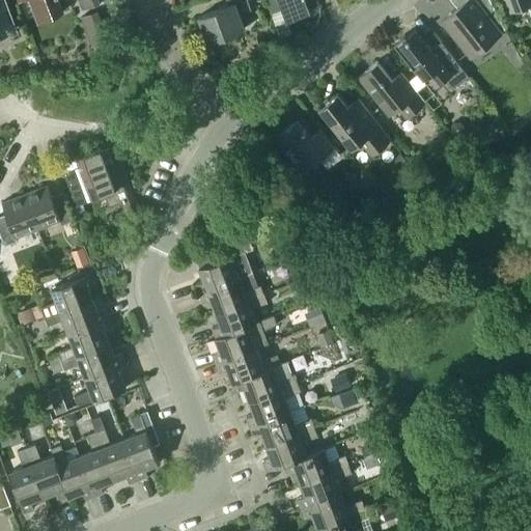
[(9,31),(16,29),(4,0),(0,0),(0,30),(8,27),(9,31)]
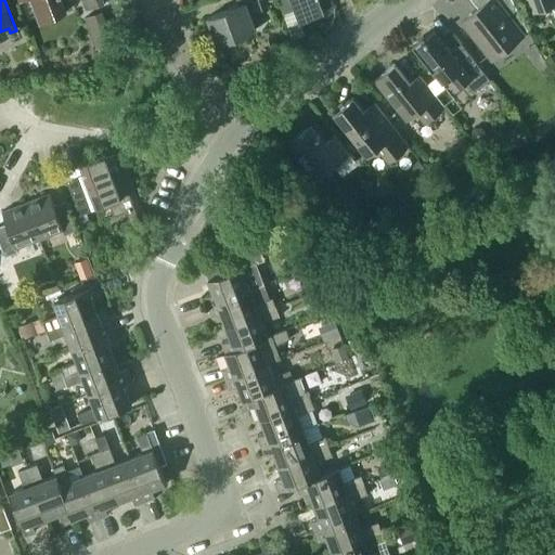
[(61,0),(18,0),(20,1),(23,0),(33,0),(41,22),(65,12),(61,0)]
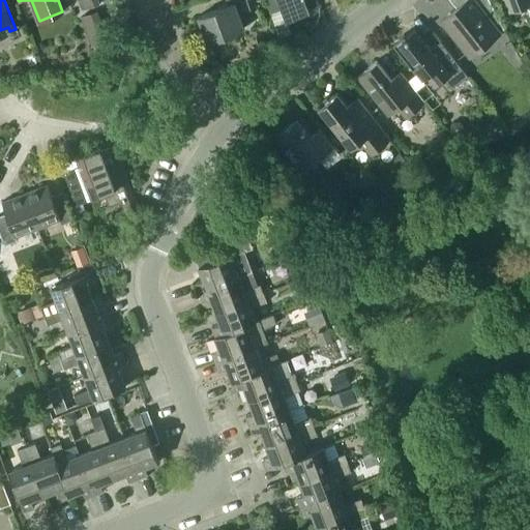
[(246,0),(227,0),(229,4),(199,16),(208,41),(244,28),(239,13),(251,9),(246,0)]
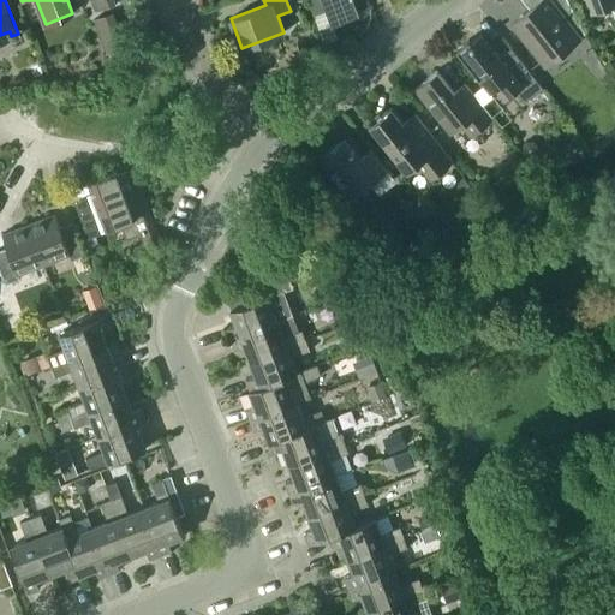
[(308,0),(315,15),(328,10),(333,23),(359,12),(354,0),(308,0)]
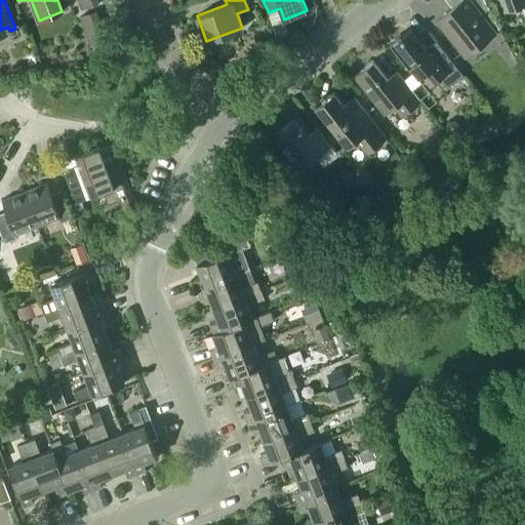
[(466,55),(499,28),(485,0),(446,0),(452,7),(437,19),(466,55)]
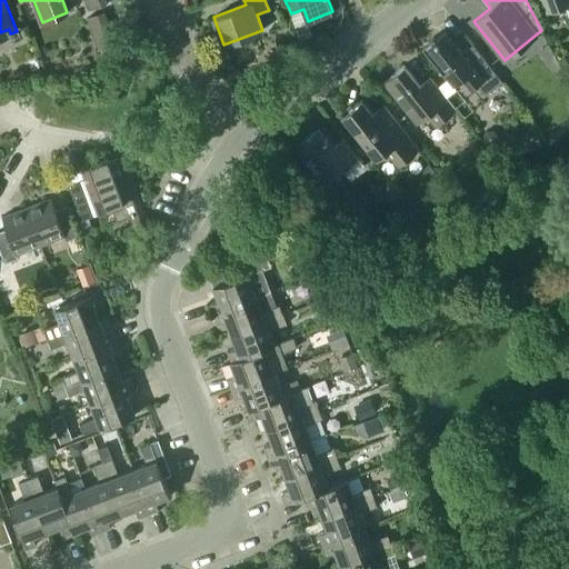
[(568,16),(568,0),(540,0),(546,12),(565,5),(568,16)]
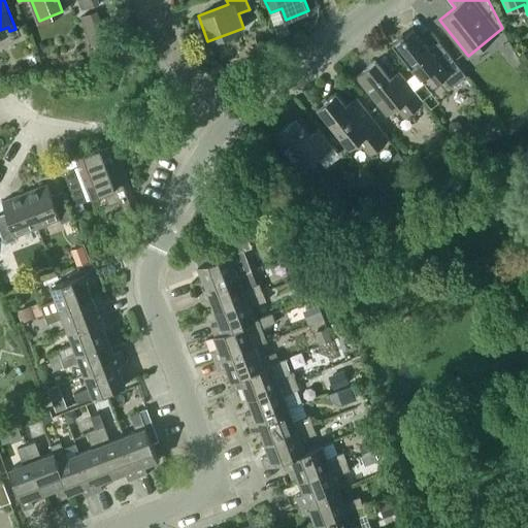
[(108,36),(103,23),(97,26),(92,12),(83,15),(93,42),(108,36)]
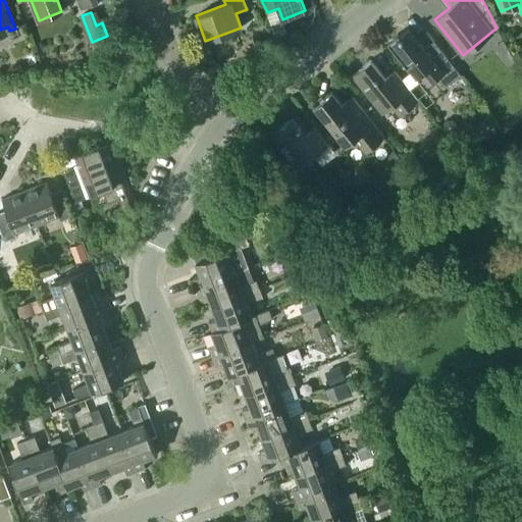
[(433,81),(437,77),(446,88),(461,75),(434,41),(424,48),(409,28),(403,33),(404,34),(401,36),(399,33),(387,42),(419,82),(428,74),(433,81)]
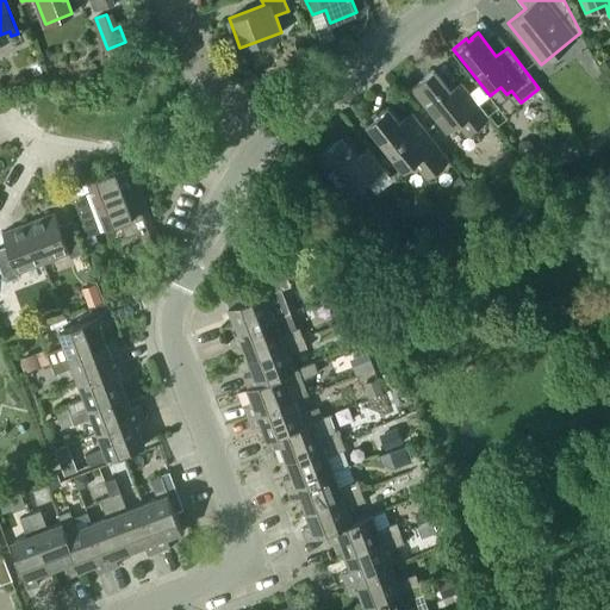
[(253,85),(260,79),(249,67),(242,73),(253,85)]
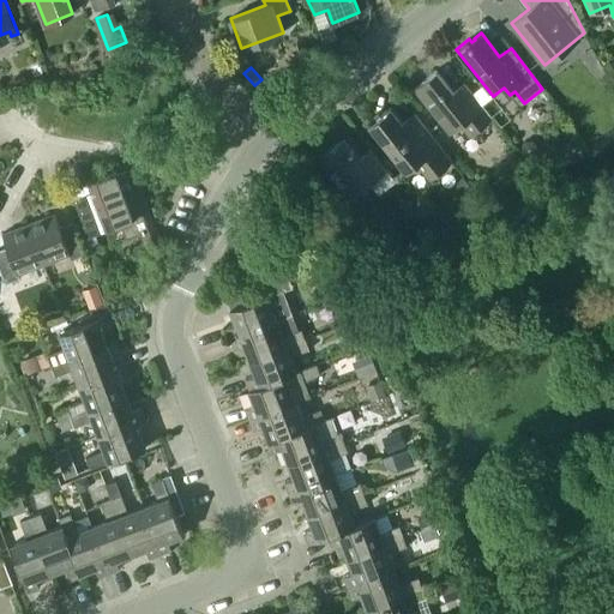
[(450,133),(461,126),(469,136),(493,118),(464,82),(453,91),(437,70),(414,89),(450,133)]
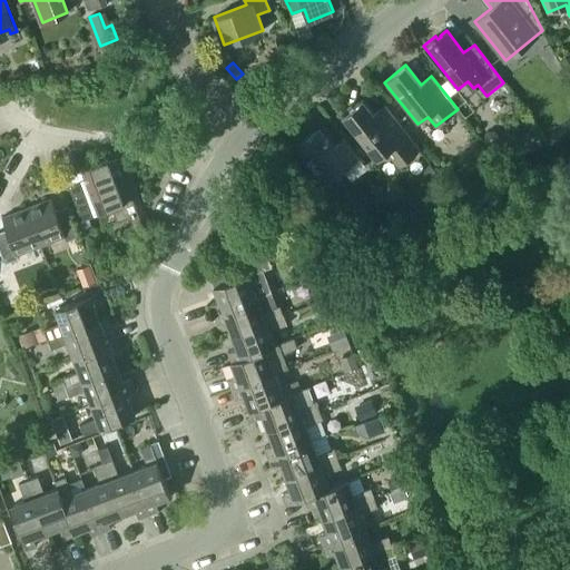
[(400,165),(420,149),(391,112),(381,120),(363,98),(343,115),(377,159),(387,150),(400,165)]
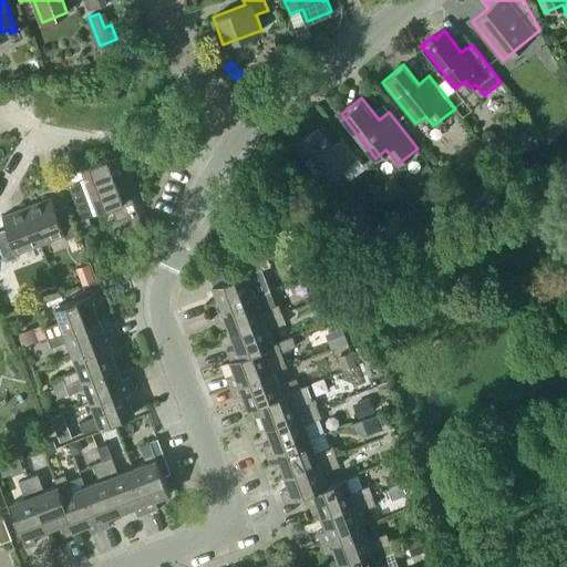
[(341,168),(350,179),(366,167),(342,137),(331,145),(317,127),(296,144),(305,156),(302,158),(313,173),(317,171),(325,181),(341,168)]
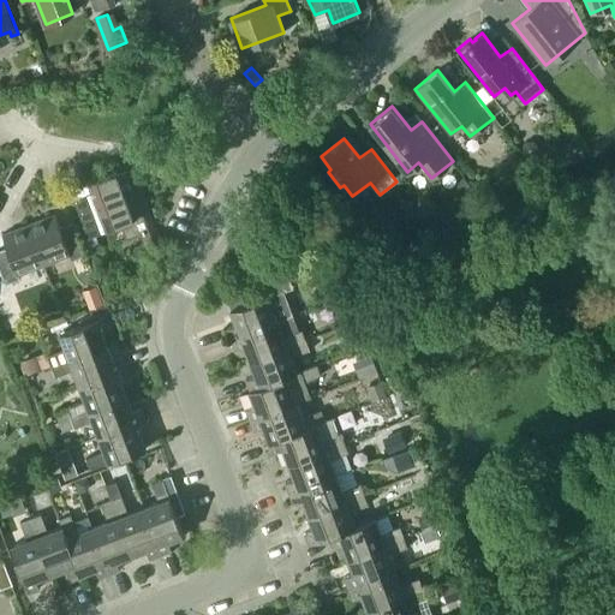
[(514,149),(509,154),(509,163),(513,168),(524,161),(514,149)]
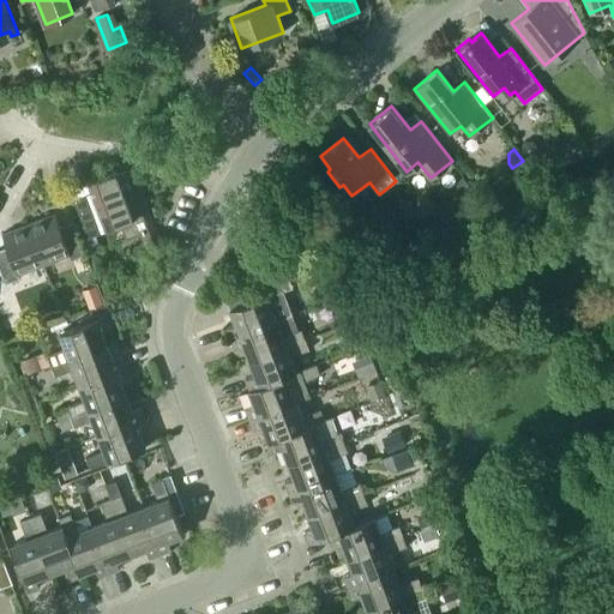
[(156,235),(157,235),(139,186),(124,192),(116,172),(89,181),(91,191),(74,197),(85,227),(85,226),(89,236),(107,229),(107,230),(121,224),(127,238),(140,233),(146,248),(152,246),(152,245),(156,235)]
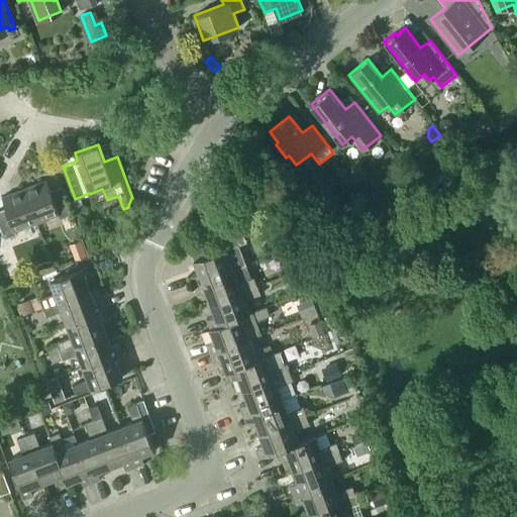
[(399,161),(389,148),(385,153),(385,167),(388,171),(399,161)]
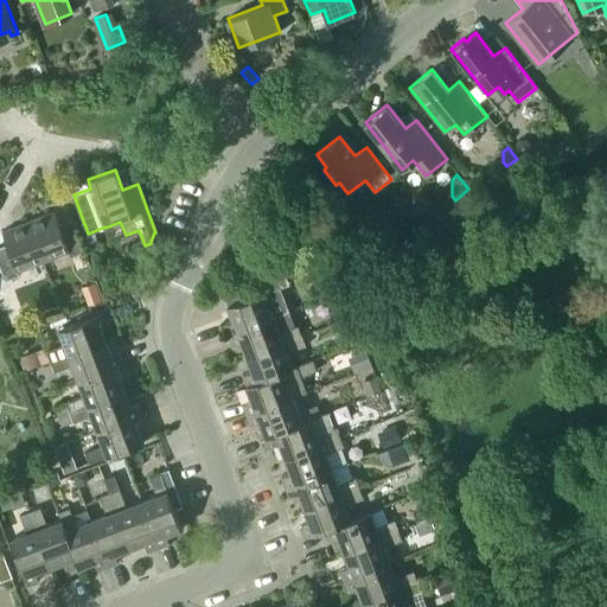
[(55,211),(29,221),(44,261),(69,251),(71,256),(85,250),(74,219),(59,224),(55,211)]
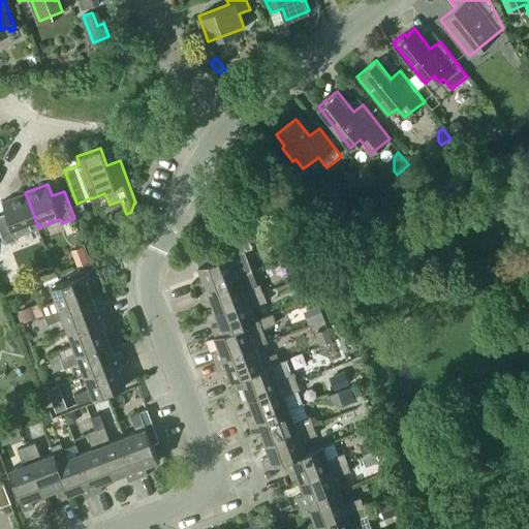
[(17,236),(38,227),(25,192),(2,201),(7,212),(0,214),(0,230),(5,244),(18,240),(17,236)]
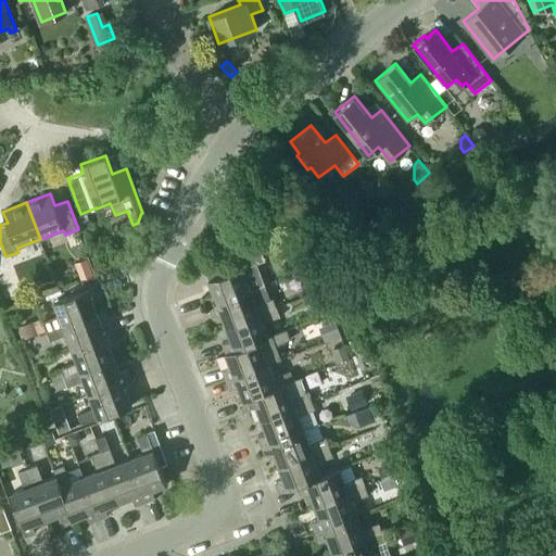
[(249,265),(244,255),(227,262),(230,270),(209,279),(214,293),(206,297),(210,306),(263,287),(253,263),(249,265)]
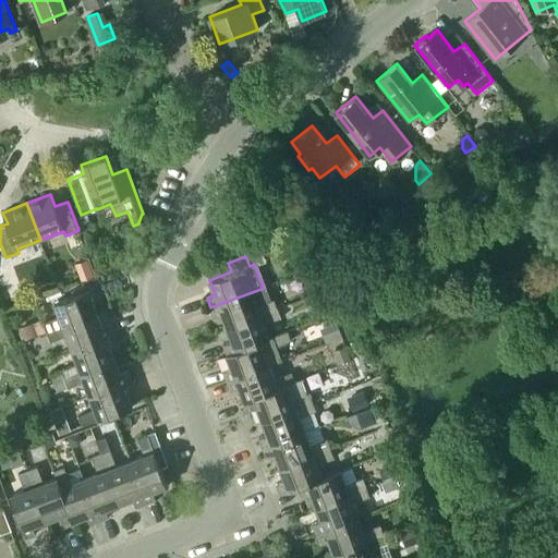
[(75,263),(82,280),(94,276),(87,258),(75,263)]
